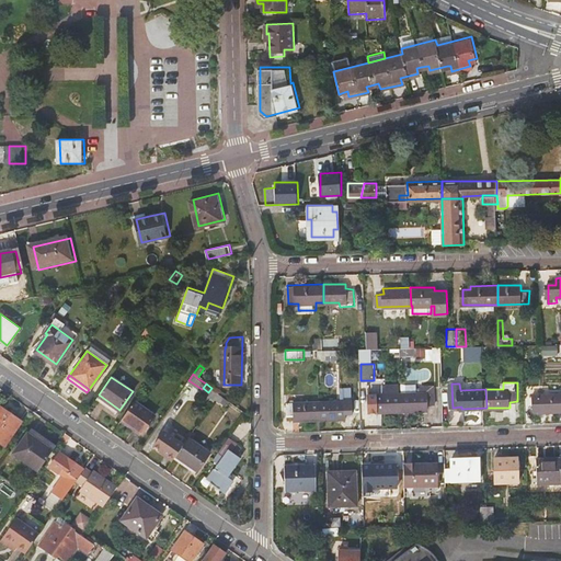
[(212,388),(208,392),(216,398),(219,393),(212,388)]
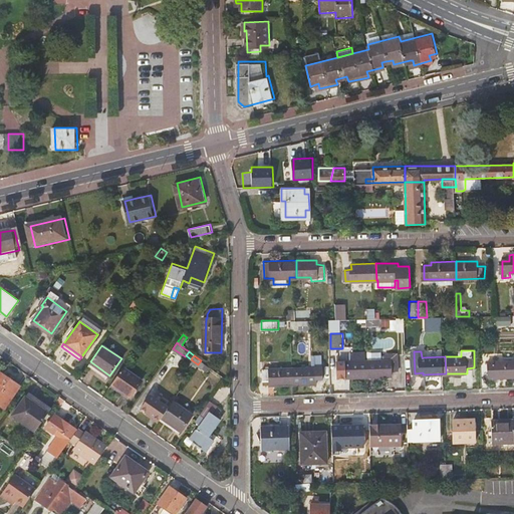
[(345,376),(369,375),(369,358),(338,359),(338,370),(346,370),(345,376)]
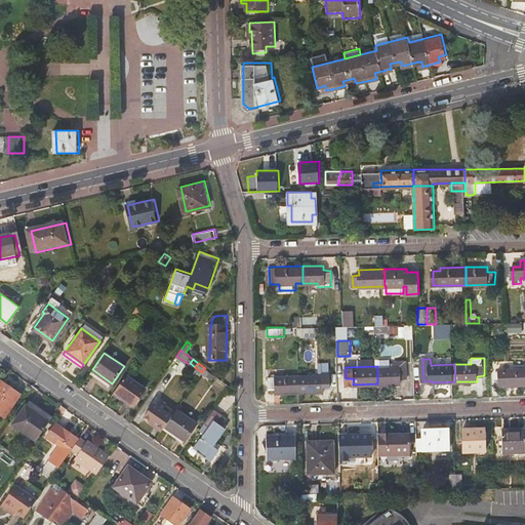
[(377,366),(377,384),(401,384),(401,377),(407,377),(407,366),(377,366)]
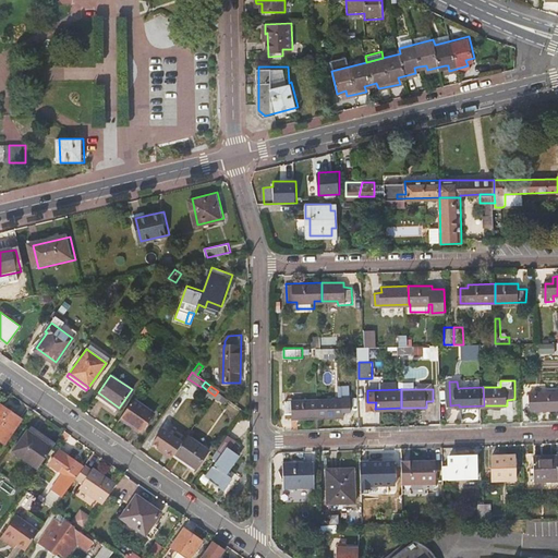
[(541,410),(557,409),(557,390),(532,392),(532,403),(540,403),(541,410)]
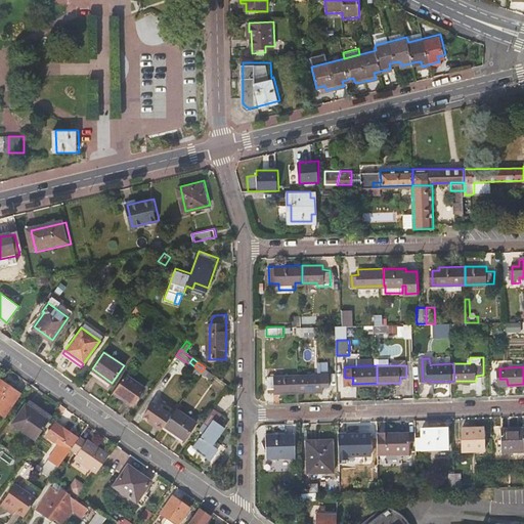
[(299,374),(300,391),(323,391),(323,384),(331,384),(331,373),(299,374)]
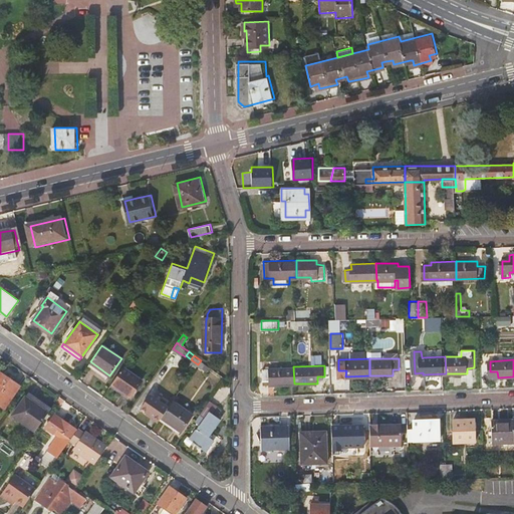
[(264,384),(294,383),(293,366),(264,367),(264,384)]
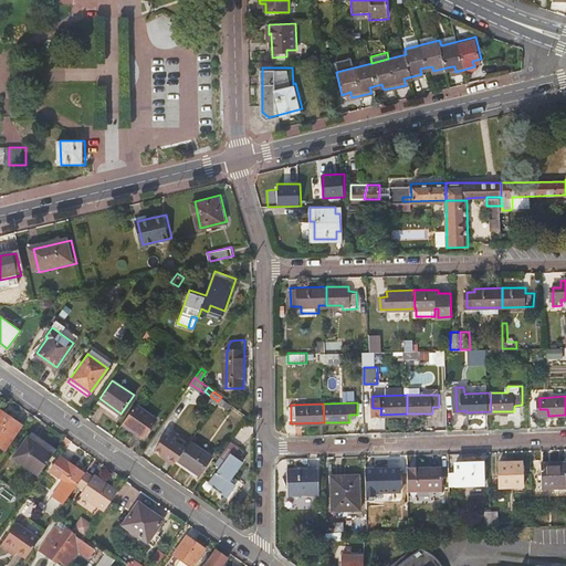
[(156,419),(135,405),(123,422),(143,437),(156,419)]
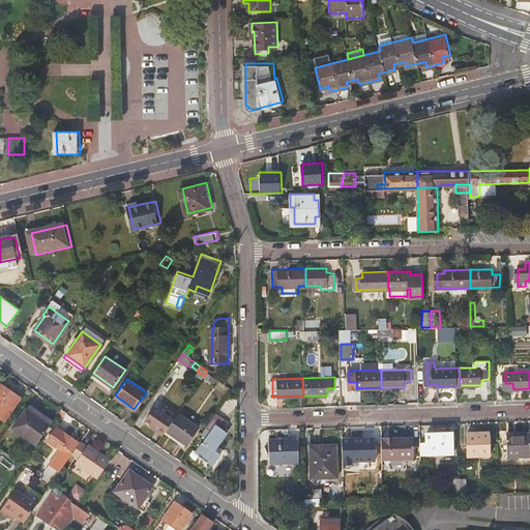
[(0,418),(4,421),(21,399),(1,384),(0,385),(0,418)]
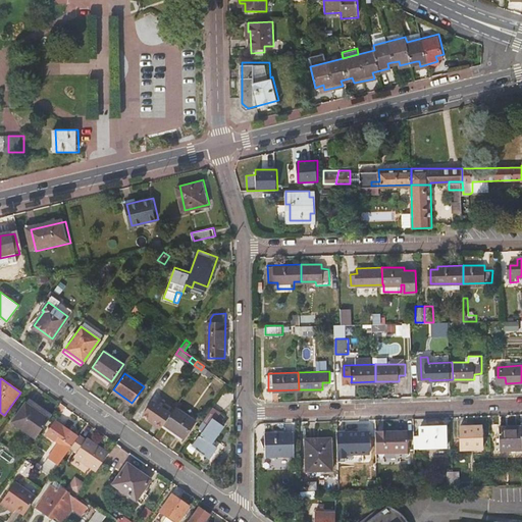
[(143,413),(162,426),(163,424),(175,407),(157,394),(143,413)]
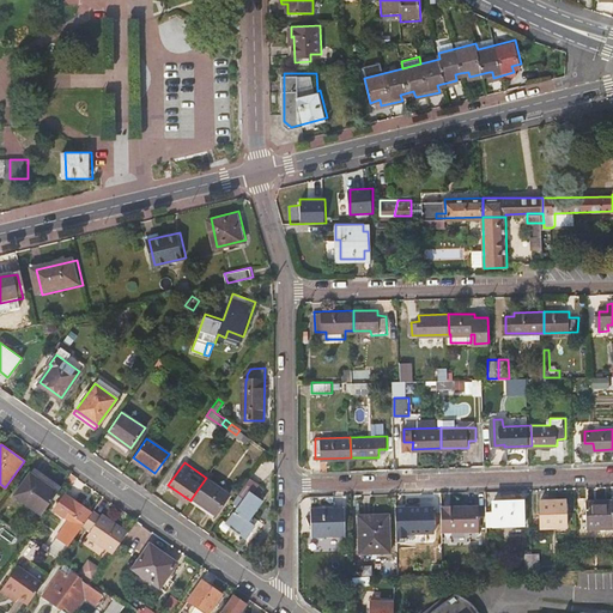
[(59,492),(61,489),(35,469),(32,473),(59,492)]
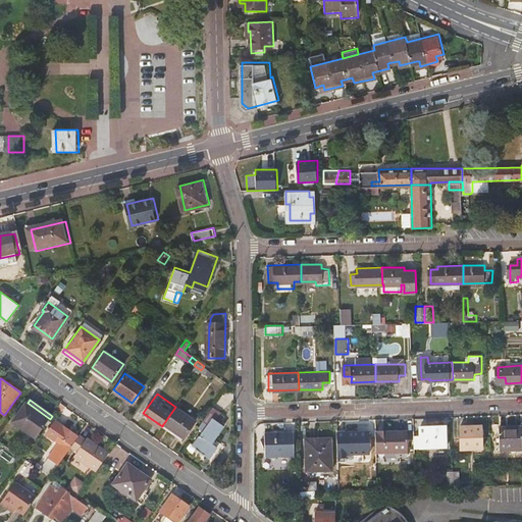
[(36,439),(50,419),(28,403),(13,423),(36,439)]
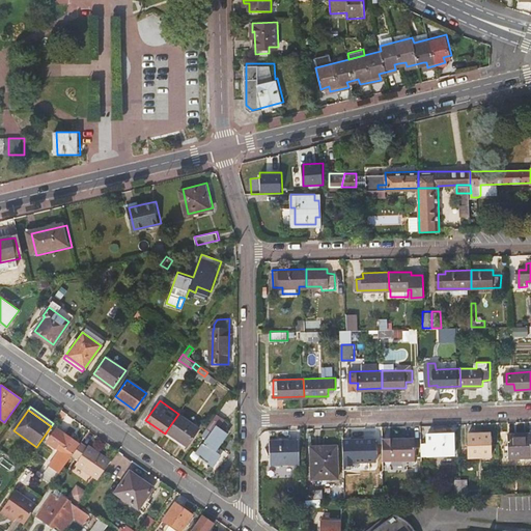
[(166,431),(186,445),(200,425),(180,412),(178,414),(166,431)]
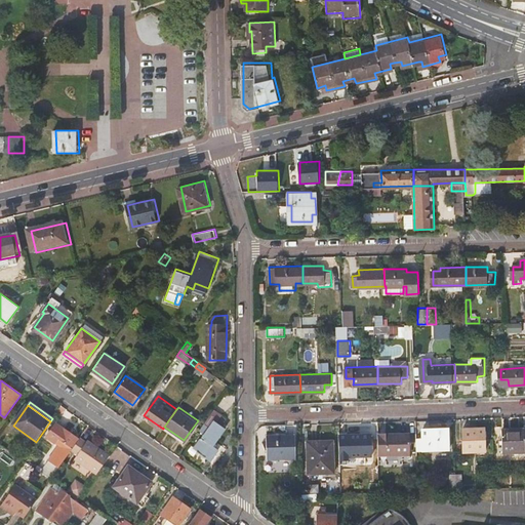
[(214,409),(205,422),(210,427),(198,445),(201,446),(197,452),(210,461),(218,450),(213,446),(226,430),(221,428),(216,423),(221,415),(221,414),(214,409)]
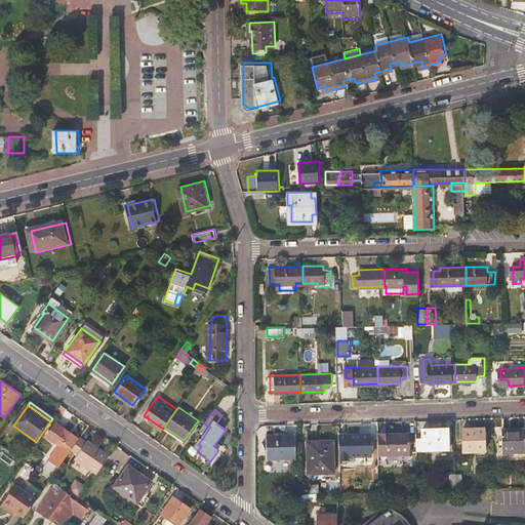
[(216,423),(221,428),(228,419),(221,415),(216,423)]
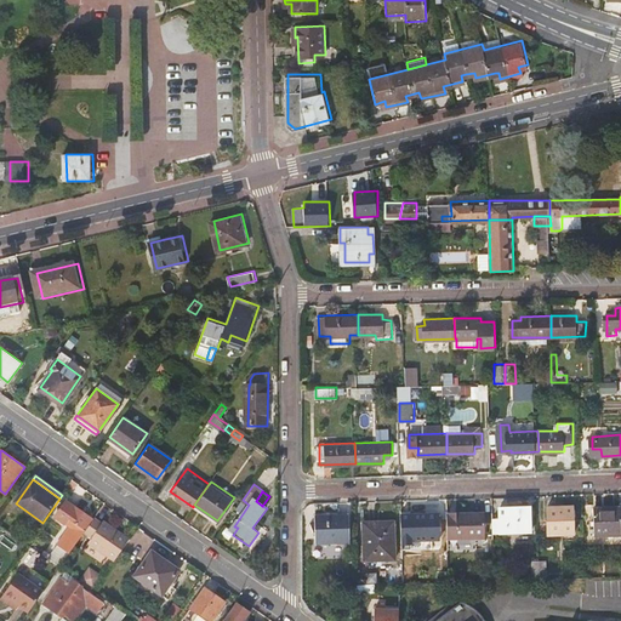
[(57,548),(68,556),(85,533),(86,531),(84,529),(91,518),(67,501),(53,517),(69,530),(57,548)]
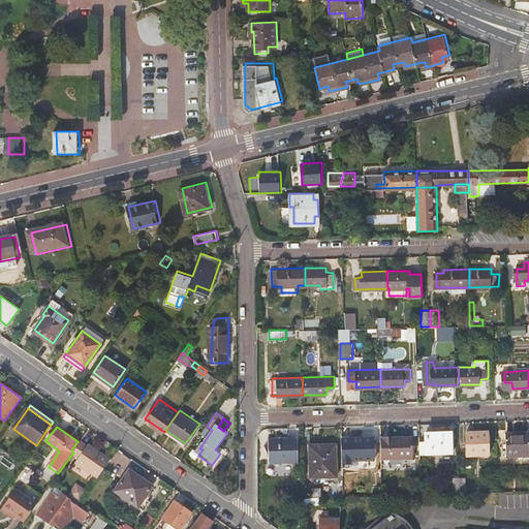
[(165,430),(164,432),(184,445),(185,443),(165,430)]
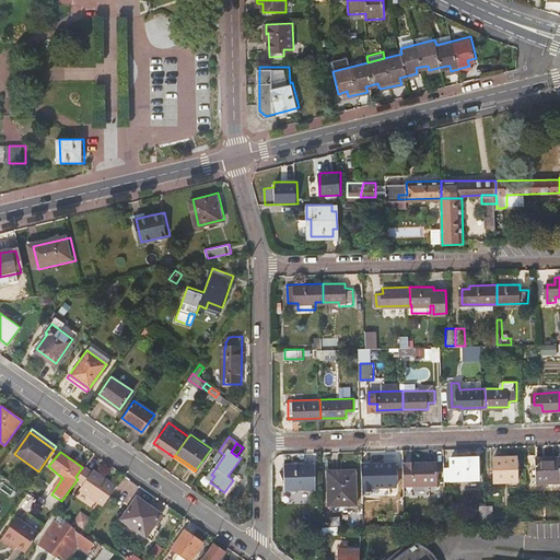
[(516,480),(516,456),(492,456),(492,481),(516,480)]
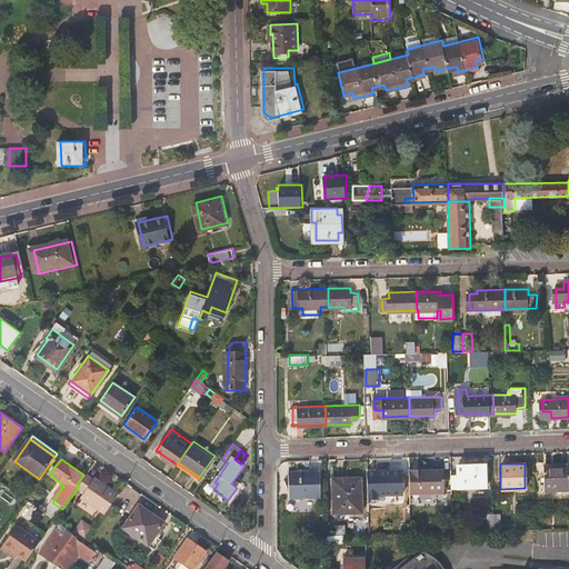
[(486,487),(485,465),(466,466),(467,488),(486,487)]
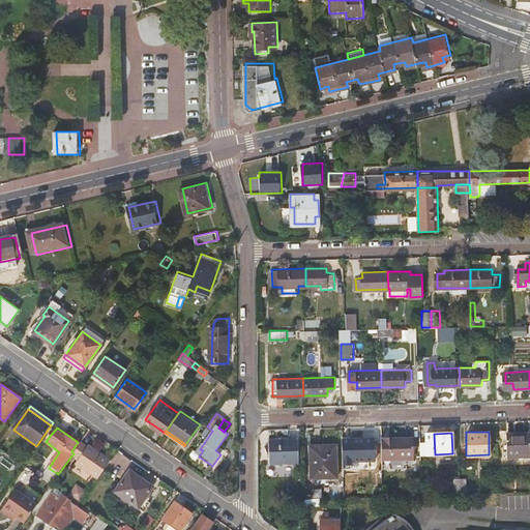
[(529,442),(529,436),(529,434),(506,434),(506,457),(529,455),(529,442)]
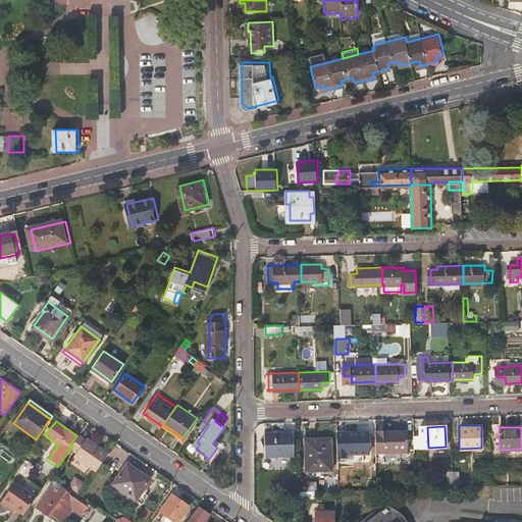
[(294,455),(294,429),(265,430),(265,455),(294,455)]
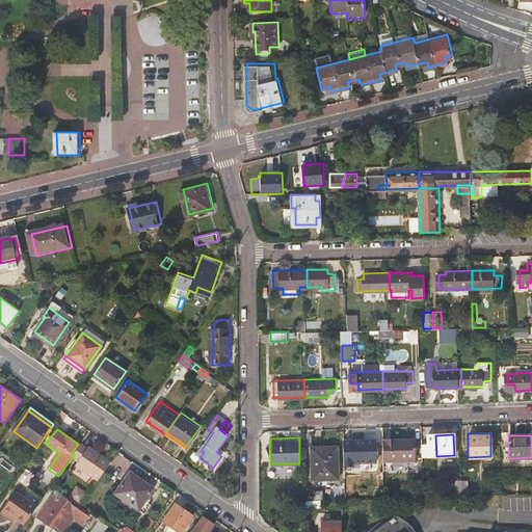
[(415,437),(382,439),(383,467),(415,466),(415,437)]
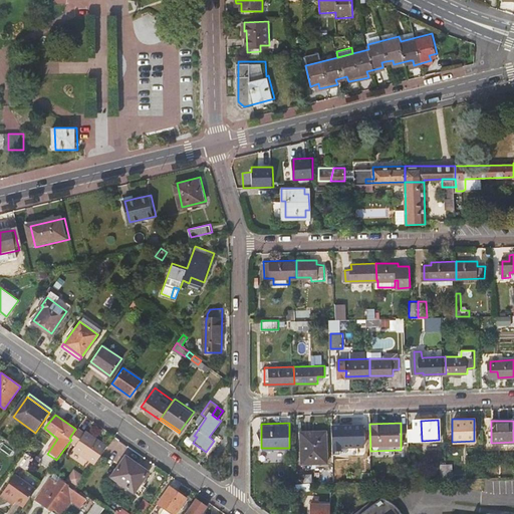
[(363,446),(363,426),(339,426),(339,446),(363,446)]
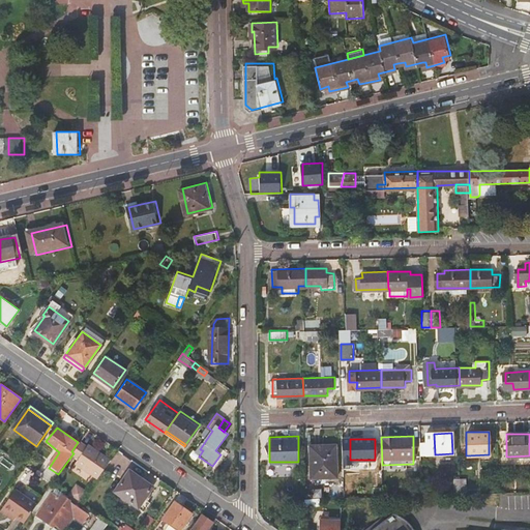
[(88,447),(81,442),(74,453),(72,454),(80,460),(77,464),(98,478),(112,460),(90,445),(88,447)]
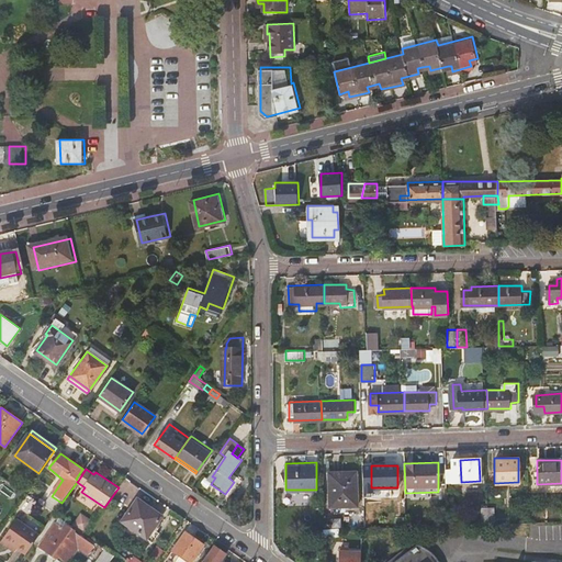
[(356,470),(344,471),(344,474),(329,474),(330,505),(357,504),(356,470)]
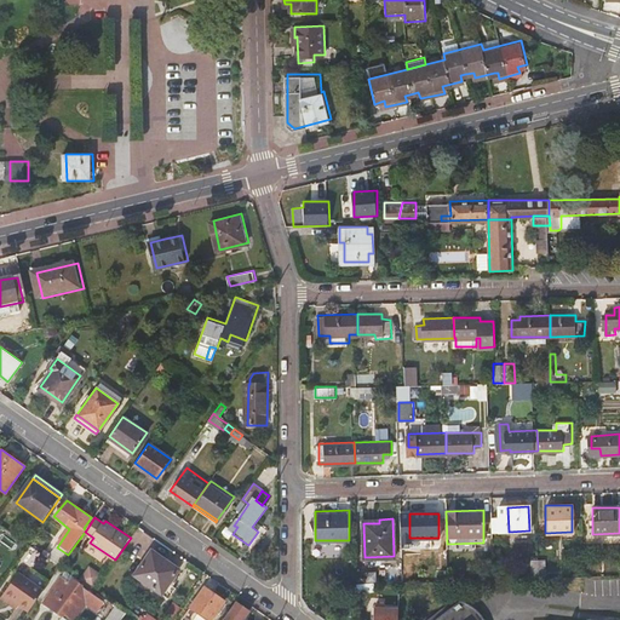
[(411,541),(412,549),(434,545),(432,538),(411,541)]
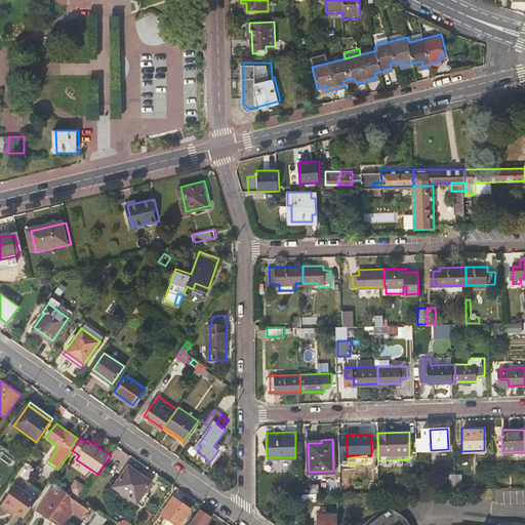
[(51,480),(57,470),(48,463),(45,461),(38,471),(51,480)]
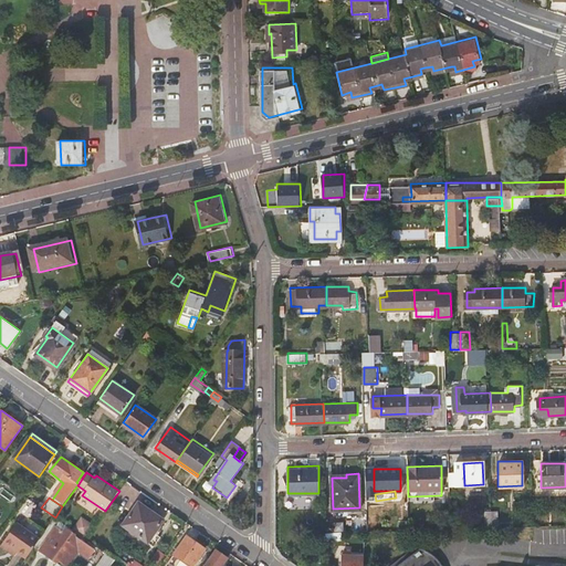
[(122,524),(147,543),(165,517),(139,500),(122,524)]
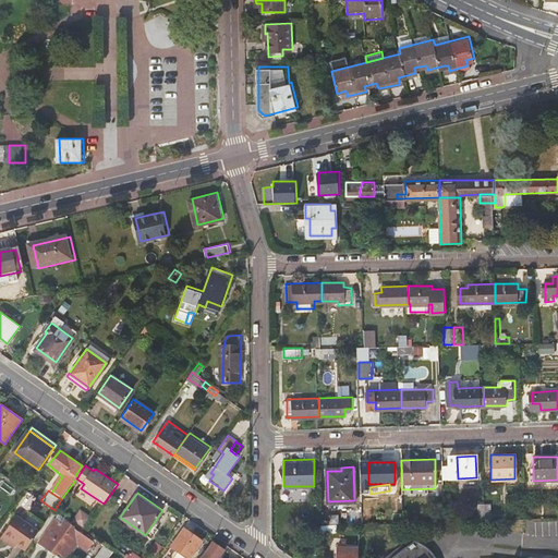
[(84,507),(81,512),(89,518),(93,513),(84,507)]
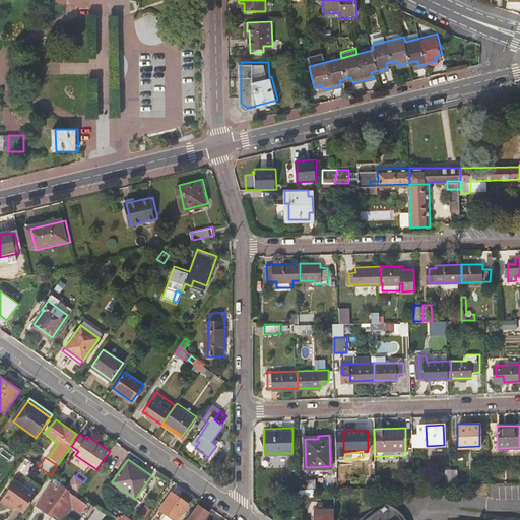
[(67,473),(61,482),(68,488),(69,485),(77,492),(83,482),(75,477),(74,478),(67,473)]
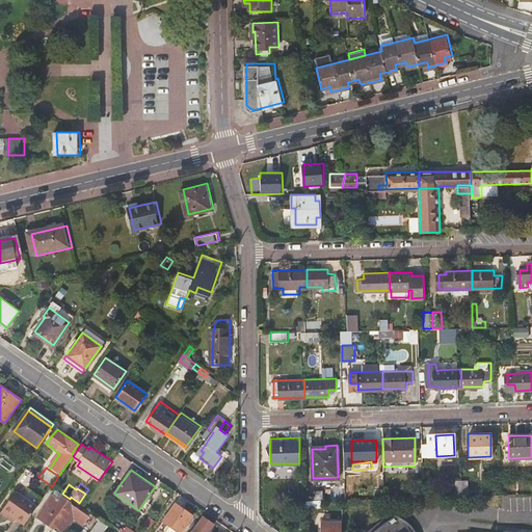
[(25,525),(38,505),(17,490),(3,509),(17,519),(25,525)]
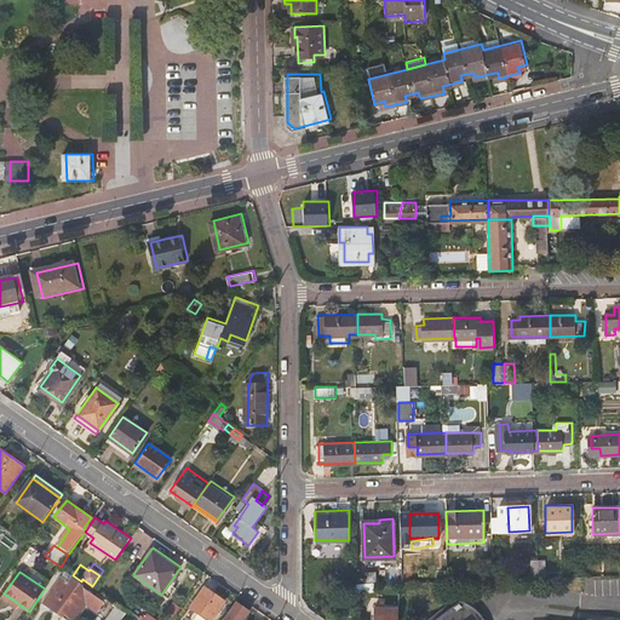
[(45,600),(45,606),(61,616),(65,615),(72,619),(79,619),(90,607),(97,612),(104,602),(69,578),(65,581),(61,578),(45,600)]
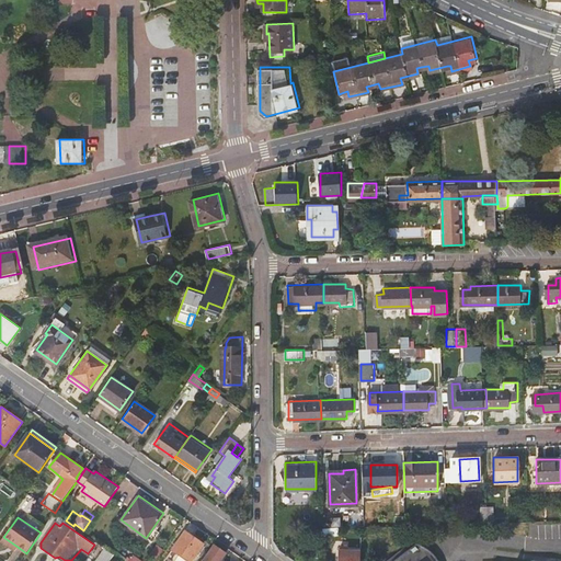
[(191,560),(204,544),(184,530),(171,549),(187,560),(191,560)]
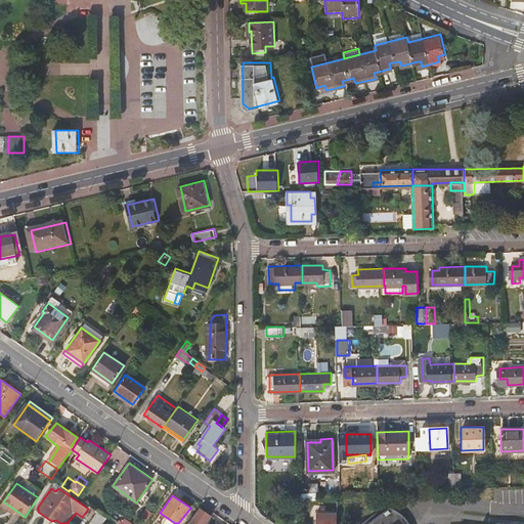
[(16,511),(3,501),(1,505),(14,514),(16,511)]
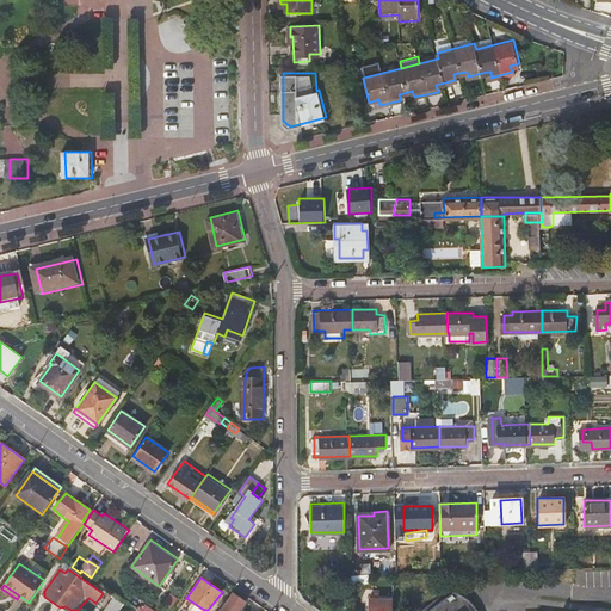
[(236,610),(245,600),(234,593),(220,610),(236,610)]
